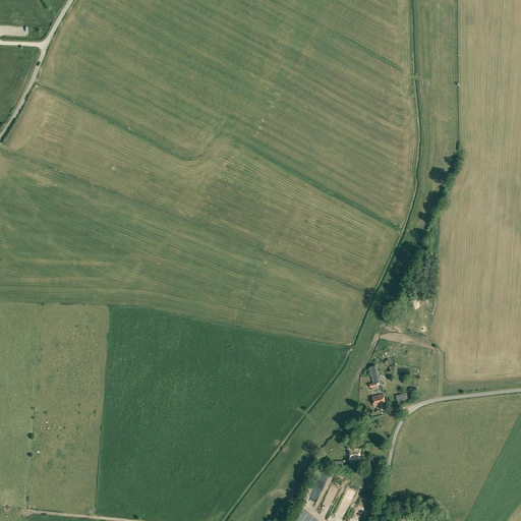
[(369,384),(370,389),(374,388),(374,387),(377,387),(377,386),(378,386),(379,386),(379,385),(380,384),(380,383),(380,382),(381,382),(380,377),(379,377),(377,365),(369,366),(372,383),(369,384)]
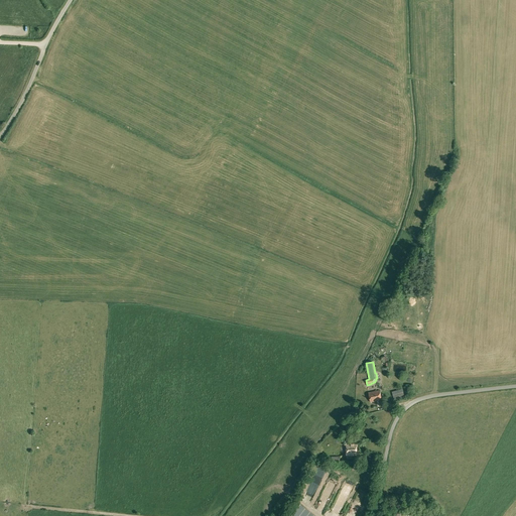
[(402,389),(392,392),(394,400),(404,397),(402,389)]
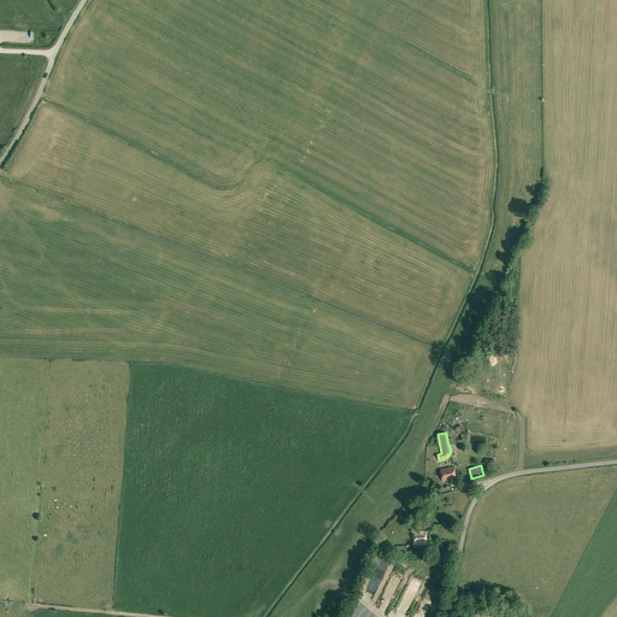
[(440,470),(442,481),(456,479),(453,466),(440,470)]
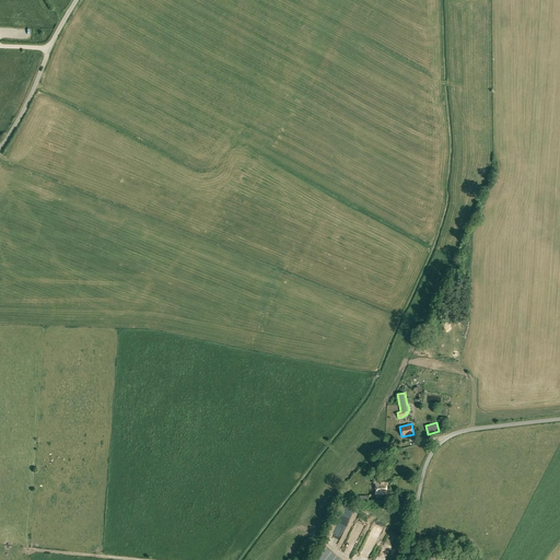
[(375,482),(375,494),(387,494),(386,482),(375,482)]
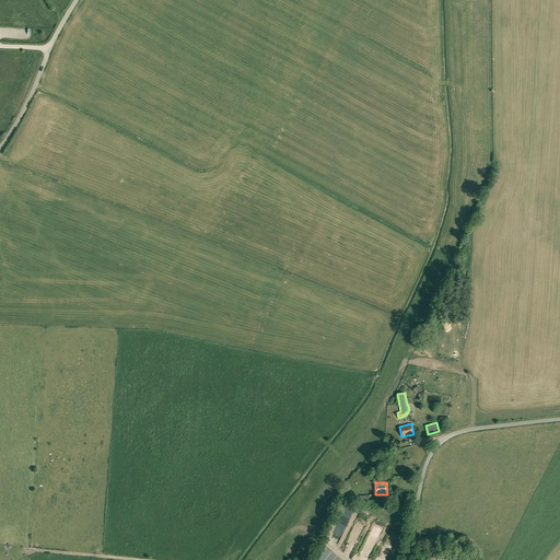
[(366,532),(370,523),(364,521),(360,531),(359,529),(354,540),(360,543),(364,531),(366,532)]
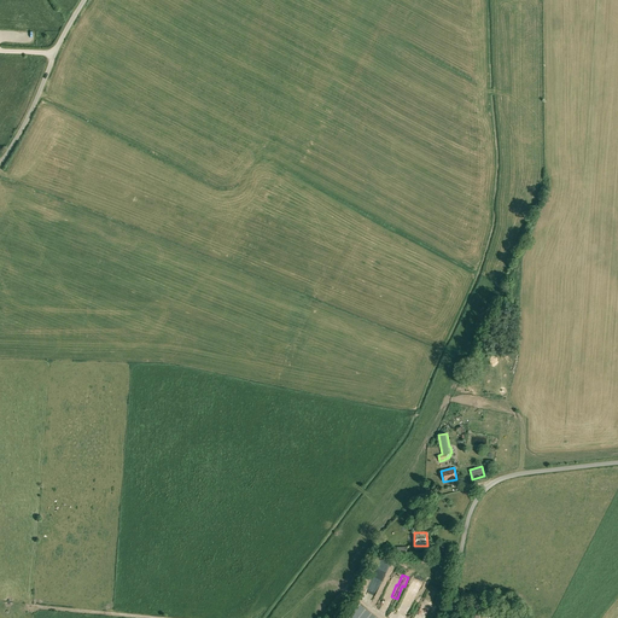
[(374,617),(366,611),(360,605),(348,617),(374,617)]
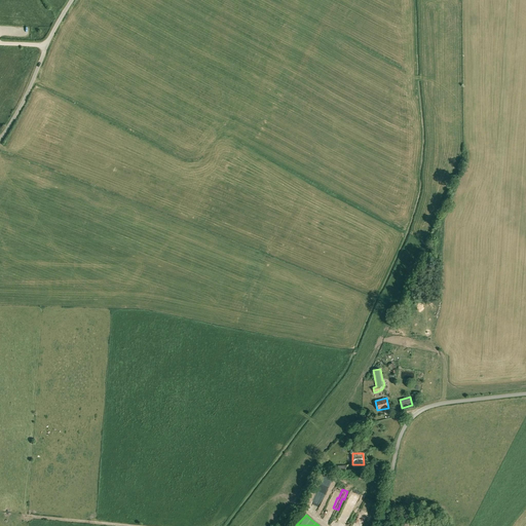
[(404,525),(424,525),(425,518),(405,517),(404,525)]
